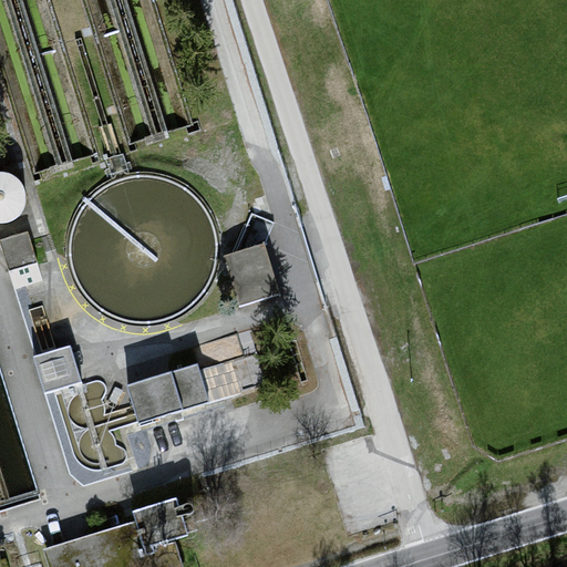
[(0,223),(7,223),(14,219),(21,214),(24,206),(26,198),(24,189),(20,182),(13,176),(6,174),(0,173),(0,223)]
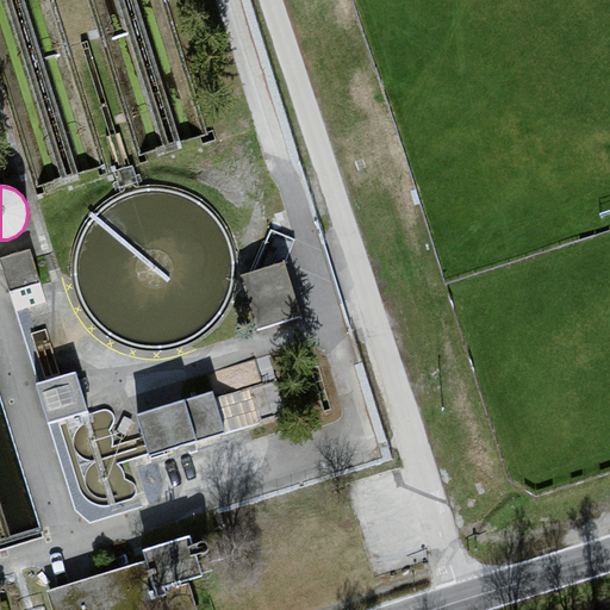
[(27,248),(0,256),(0,262),(16,310),(44,300),(27,248)]
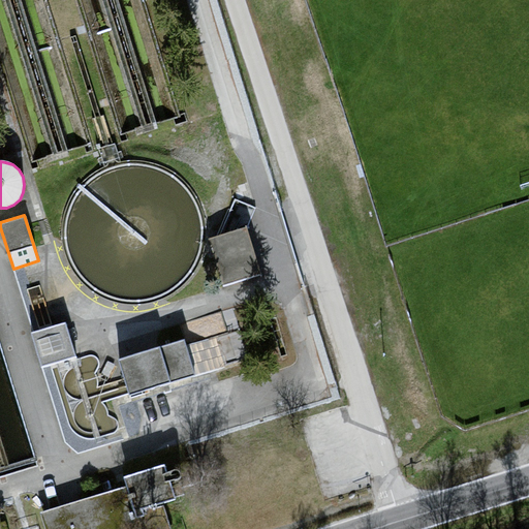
[(247,225),(210,238),(224,283),(261,271),(247,225)]
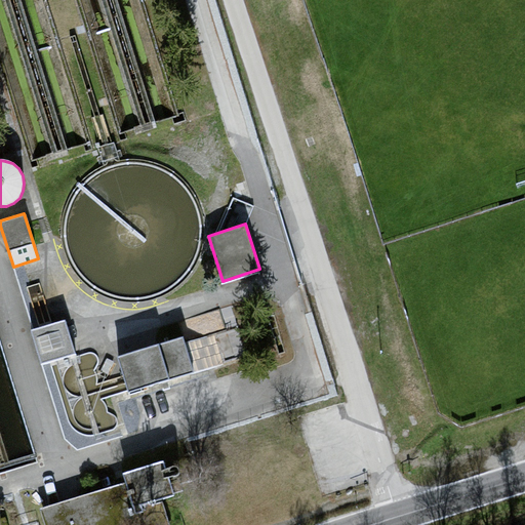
[(66,321),(32,330),(41,363),(75,354),(66,321)]
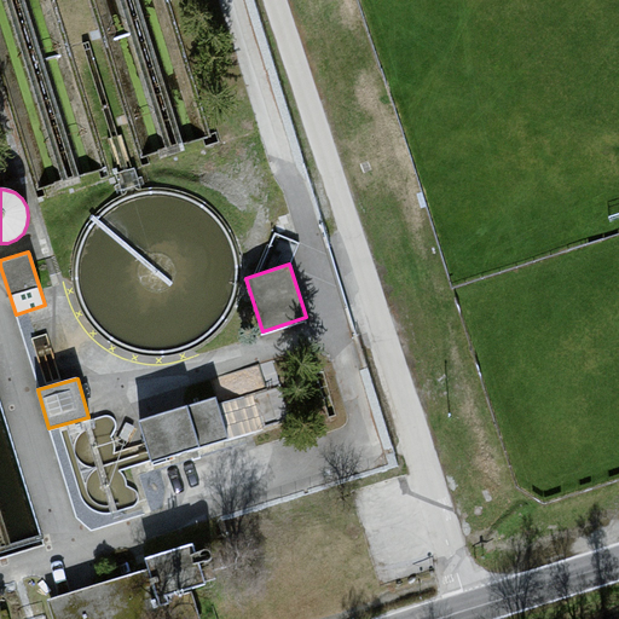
[(210,393),(133,414),(146,462),(224,441),(214,404),(210,393)]
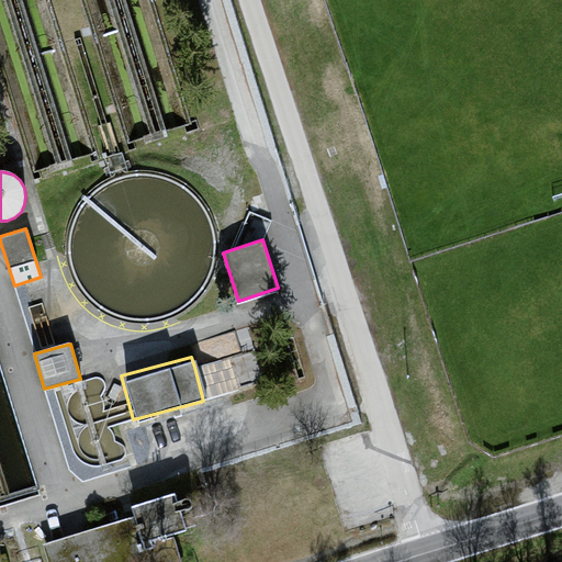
[(221,360),(194,367),(203,401),(231,391),(221,360)]
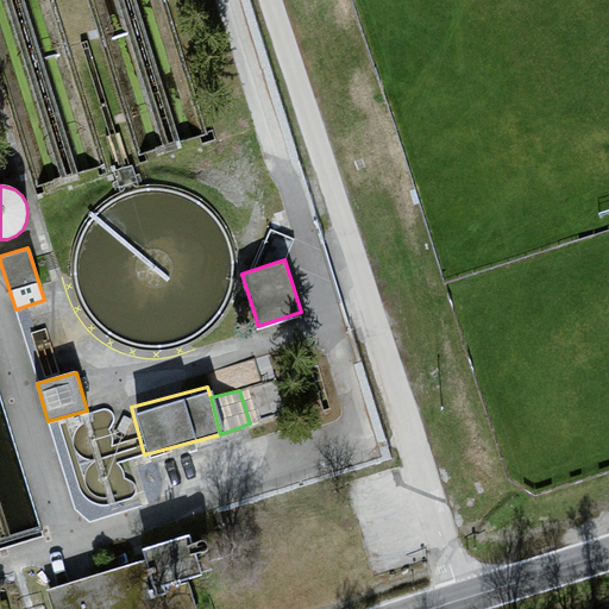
[(181,533),(138,546),(142,559),(37,589),(43,608),(190,608),(183,582),(194,579),(181,533)]
